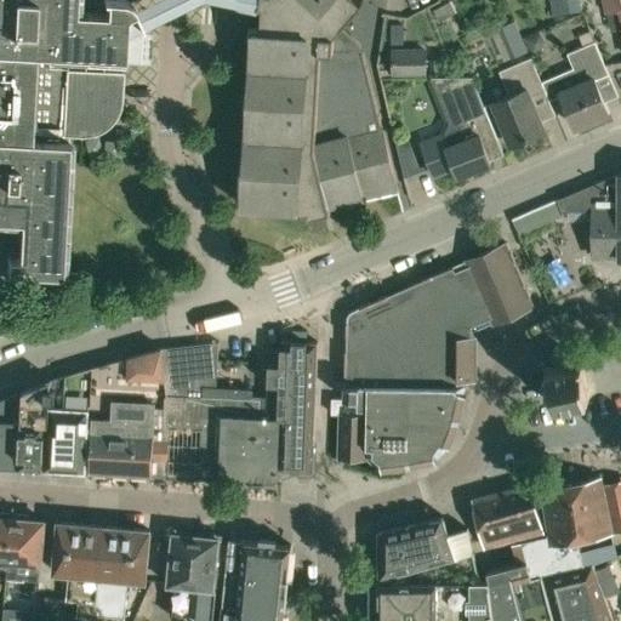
[(75,11),(75,0),(0,0),(0,216),(18,217),(16,255),(6,255),(5,267),(24,268),(24,269),(60,271),(67,141),(62,141),(62,135),(84,136),(87,135),(92,135),(97,132),(101,131),(106,127),(110,124),(113,120),(117,115),(119,112),(120,108),(121,101),(123,72),(103,70),(103,62),(149,64),(151,49),(151,33),(124,32),(125,16),(135,11),(134,10),(132,7),(130,5),(127,3),(125,1),(121,0),(103,0),(106,0),(104,13),(75,11)]
